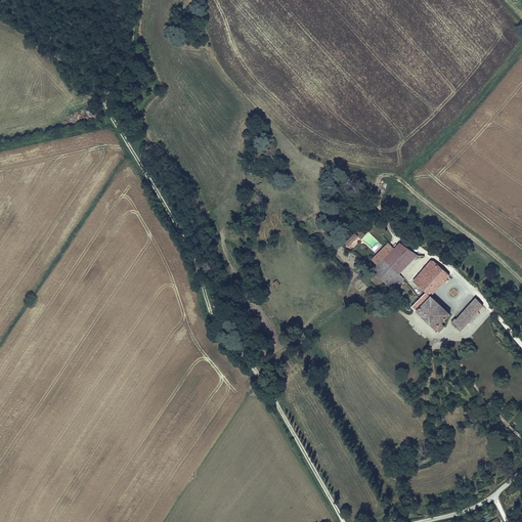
[(344,242),(346,245),(355,235),(353,233),(344,242)]
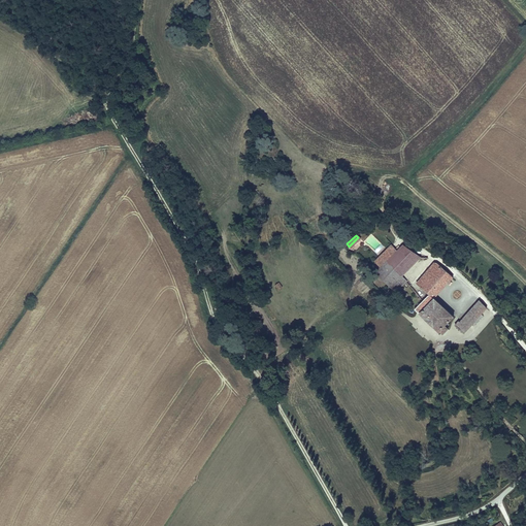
[(373,270),(393,290),(404,280),(399,275),(385,260),(395,250),(389,243),(372,261),(377,266),(373,270)]
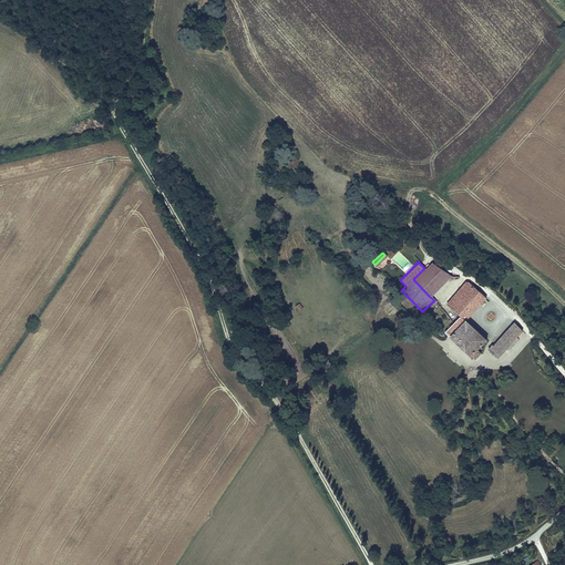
[(413,279),(429,296),(449,276),(431,262),(424,268),(413,279)]
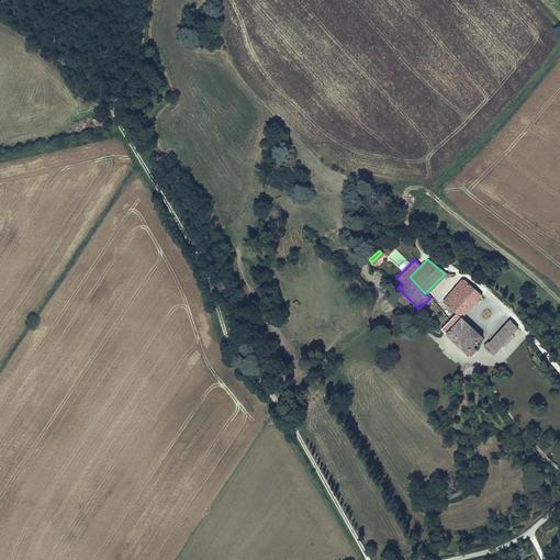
[(481,336),(459,315),(480,293),(463,279),(460,280),(440,301),(456,314),(440,327),(444,332),(450,337),(449,338),(458,346),(465,351),(466,351),(469,355),(474,349),(471,346),(481,336)]
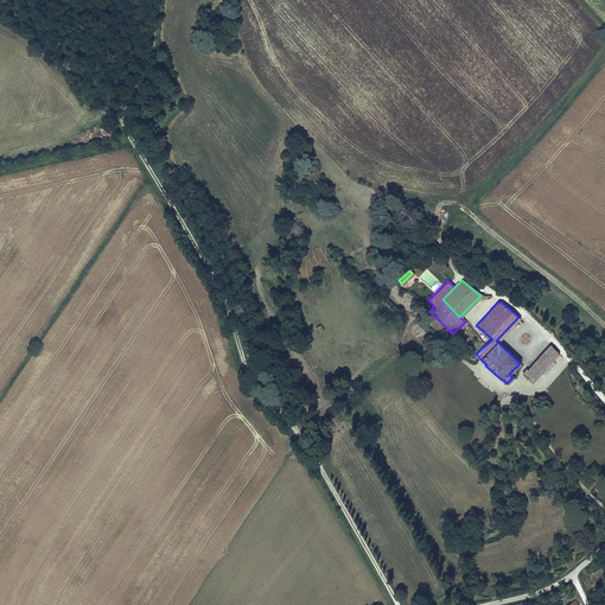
[(313,328),(318,332),(323,328),(318,323),(313,328)]
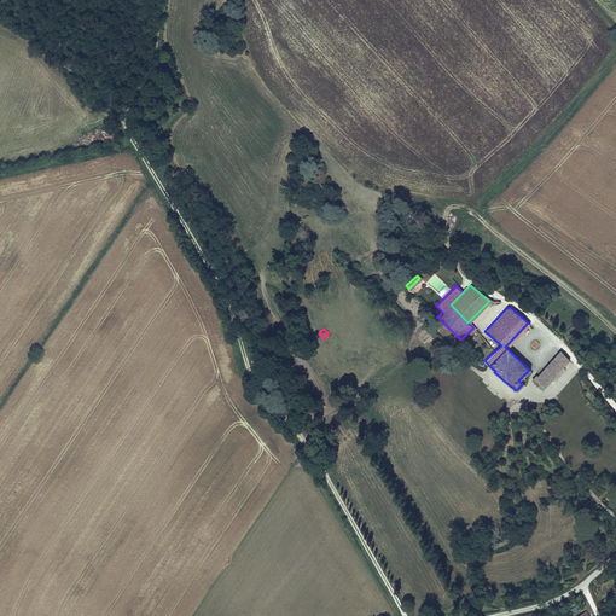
[(552,377),(555,378),(563,367),(562,366),(568,360),(559,349),(535,376),(534,375),(529,379),(541,389),(552,377)]
